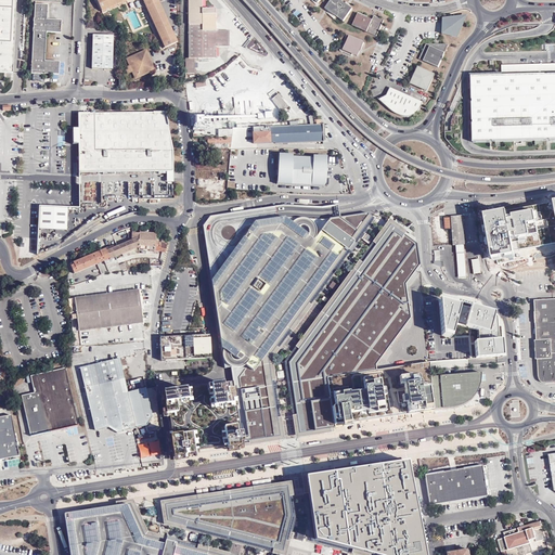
[(0,0),(0,72),(12,73),(15,0),(0,0)]
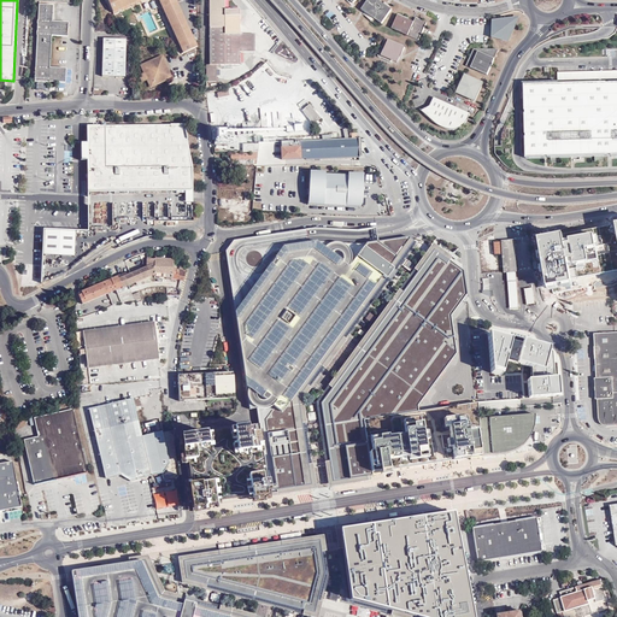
[(107,0),(109,1),(112,11),(136,0),(160,0),(172,24),(184,53),(195,48),(182,22),(172,0),(107,0)]
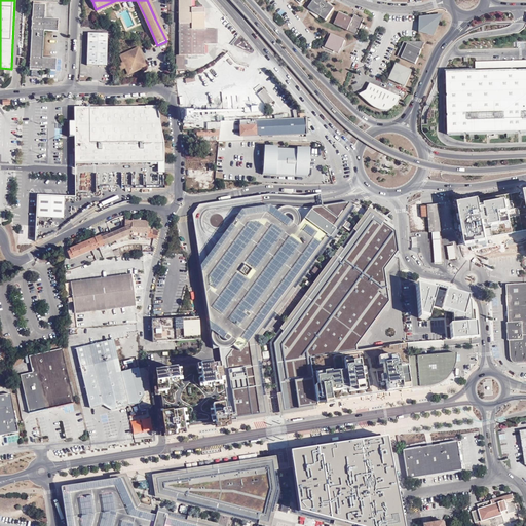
[(116,0),(96,9),(97,11),(123,0),(133,0),(135,1),(155,46),(157,45),(147,21),(137,0),(116,0)]
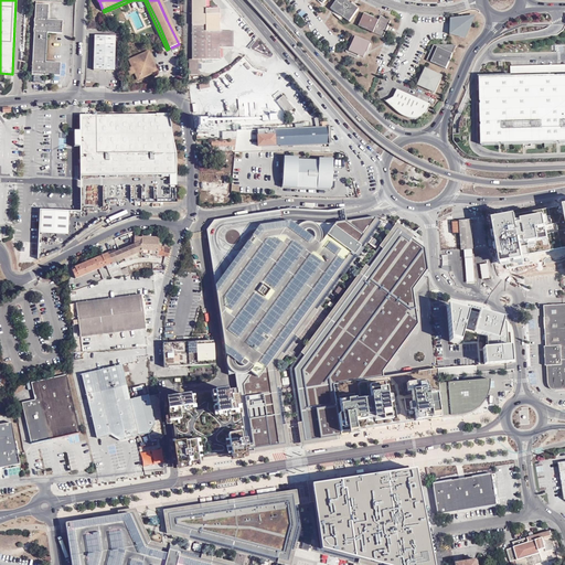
[(158,0),(167,20),(179,44),(181,43),(170,20),(161,0),(158,0)]
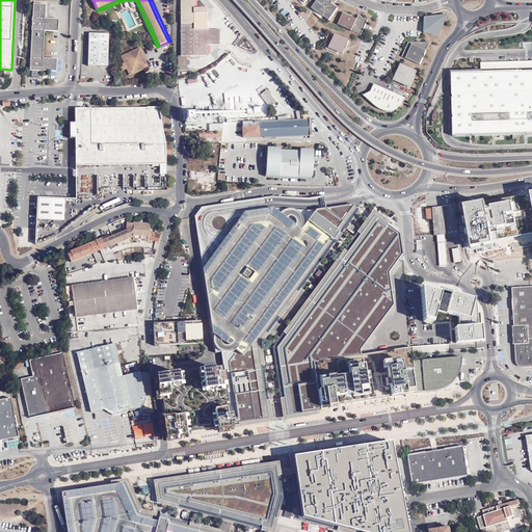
[(193,7),(193,0),(180,0),(181,56),(178,56),(178,71),(186,71),(186,56),(207,55),(207,45),(219,45),(219,29),(207,29),(207,7),(193,7)]
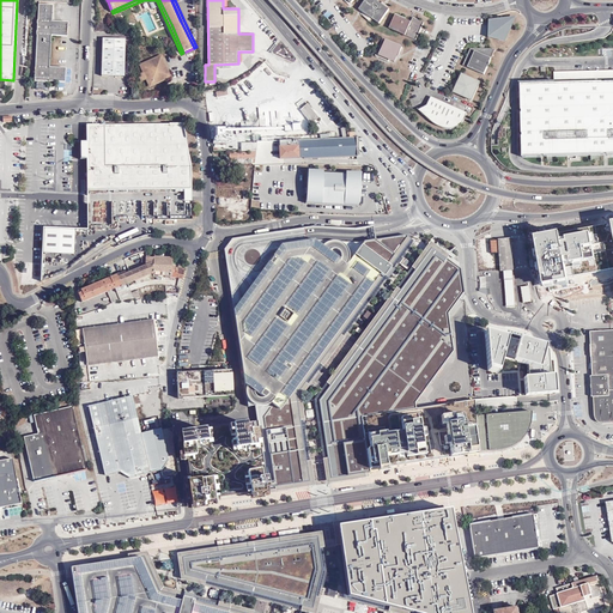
[(370,17),(372,19),(380,24),(389,10),(375,0),(365,0),(359,10),(363,12),(370,17)]
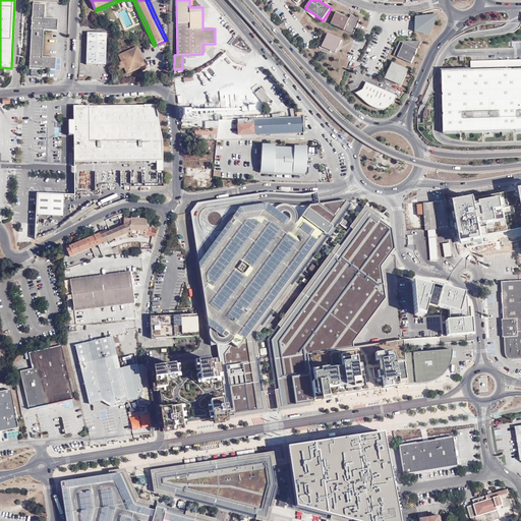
[(32,69),(39,69),(55,69),(56,57),(42,57),(44,30),(57,31),(58,18),(44,17),(45,4),(33,3),(32,17),(31,30),(32,30),(30,68),(32,69)]
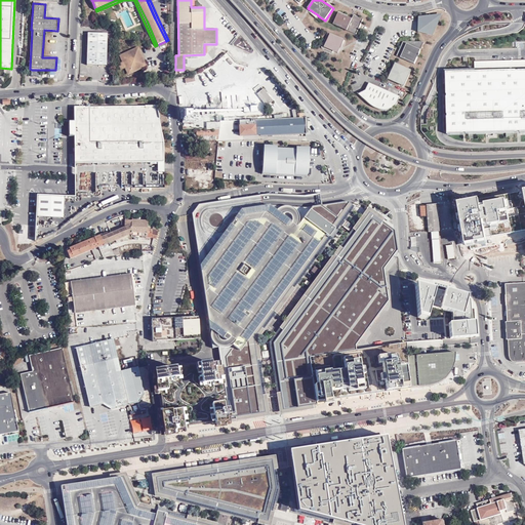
[(348,29),(347,30),(356,34),(363,18),(354,14),(353,18),(352,19),(339,13),(335,24),(348,29)]
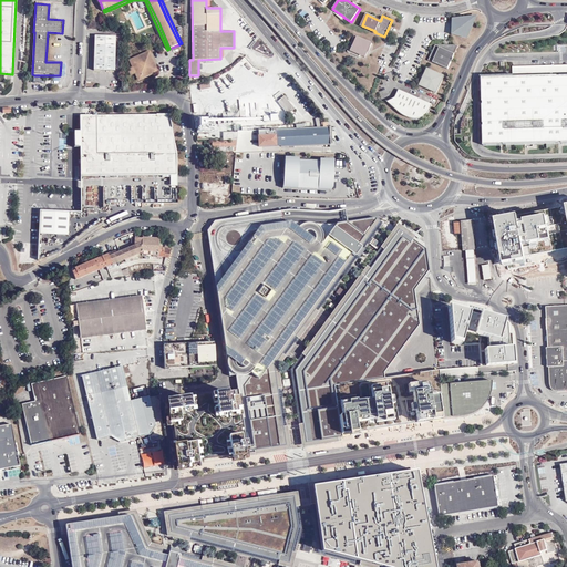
[(467,38),(476,18),(454,20),(455,33),(467,38)]
